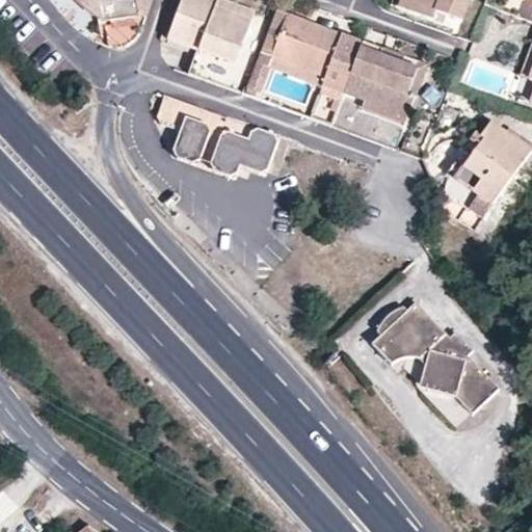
[(79,0),(107,27),(142,19),(138,0),(79,0)]
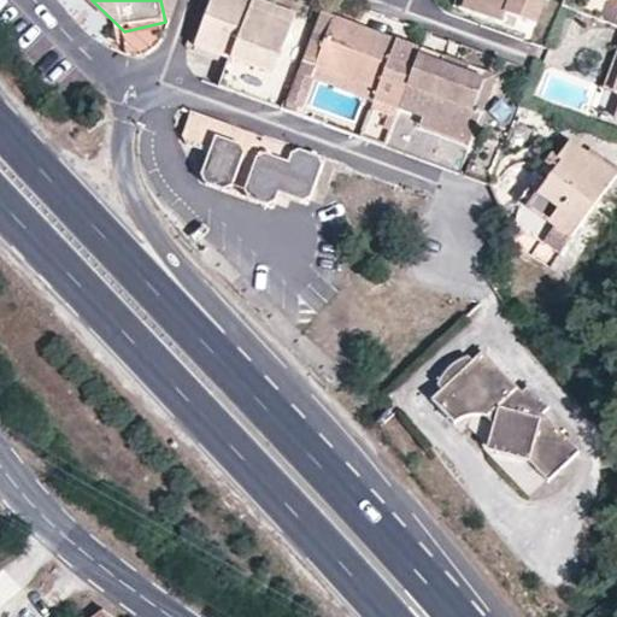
[(291,27),(248,12),(252,3),(246,0),(211,0),(195,46),(229,58),(219,84),(281,107),(292,81),(274,74),(291,27)]
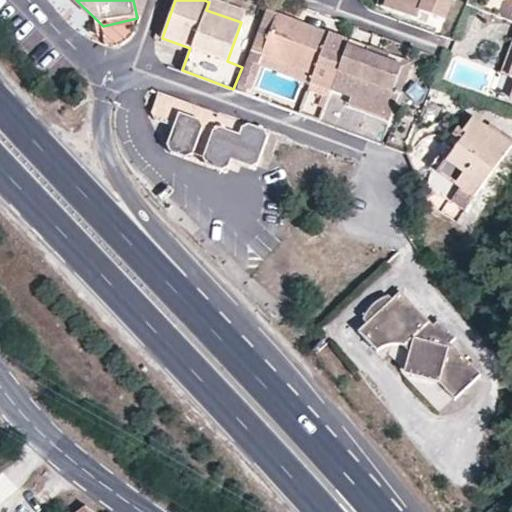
[(218,0),(209,0),(209,2),(206,10),(241,22),(245,10),(218,0)]
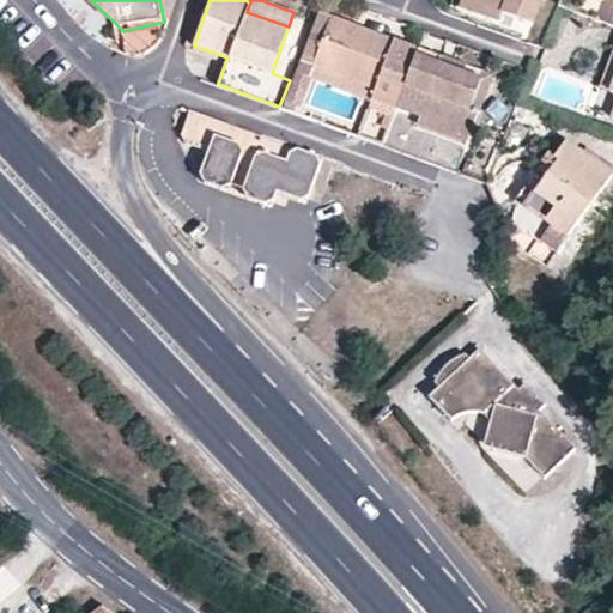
[(529,17),(534,0),(469,0),(468,5),(496,14),(499,6),(529,17)]
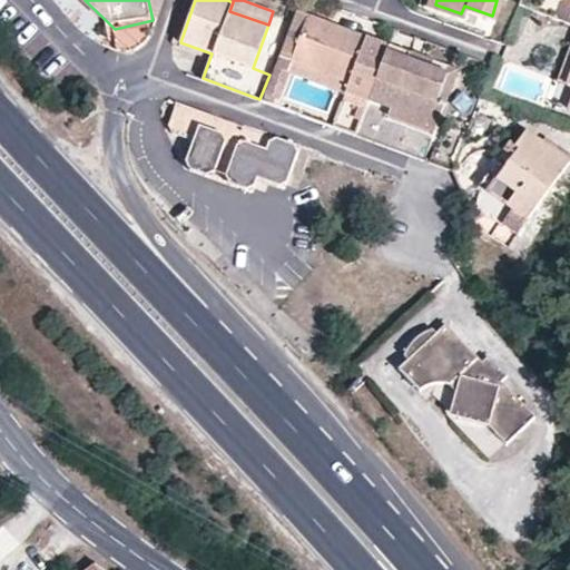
[(293,60),(310,15),(296,10),(281,56),(293,60)]
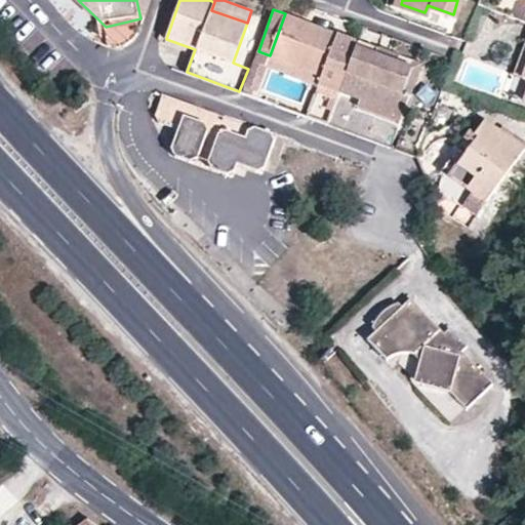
[(329,125),(355,53),(334,46),(339,33),(315,24),(285,13),(270,55),(289,63),(324,75),(320,87),(310,83),(301,104),(263,89),(270,69),(254,64),(243,94),(329,125)]
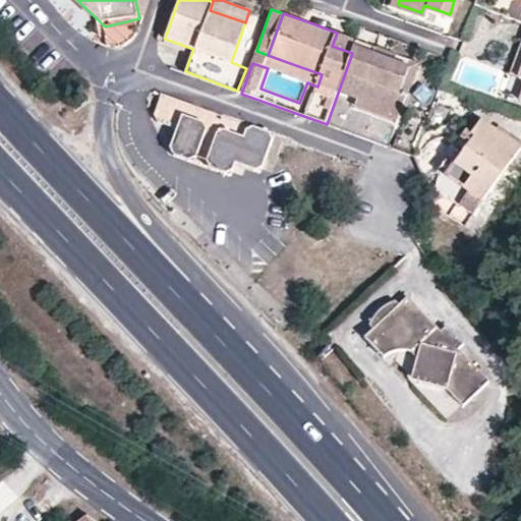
[(520,69),(520,41),(509,74),(518,77),(520,69)]
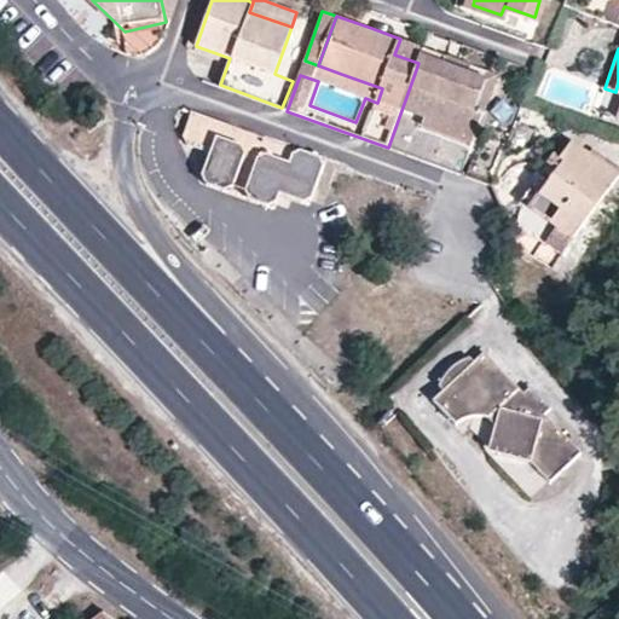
[(418,63),(388,148),(441,166),(462,173),(470,145),(421,128),(424,119),(474,136),(484,111),(474,109),(485,82),(444,68),(445,59),(422,51),(418,63)]
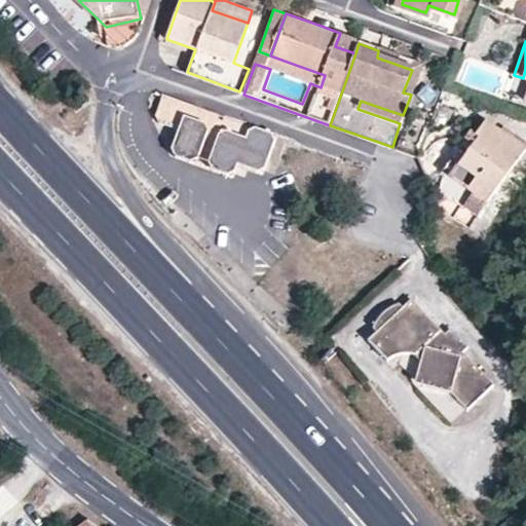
[(421,66),(378,50),(377,58),(412,70),(403,92),(411,95),(421,66)]
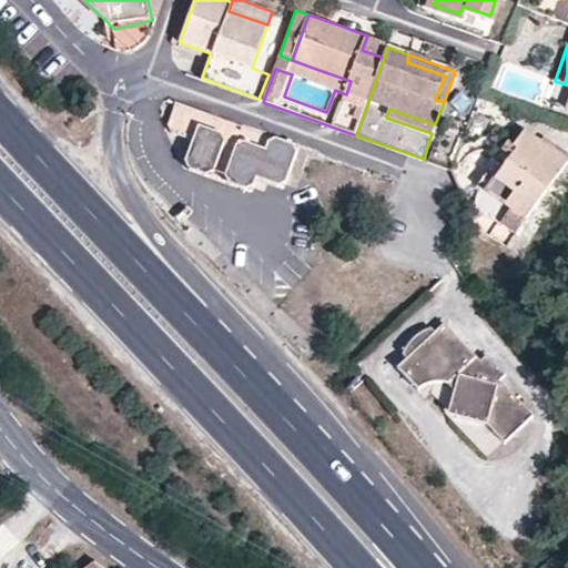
[(351,81),(313,68),(308,81),(335,90),(346,94),(351,81)]
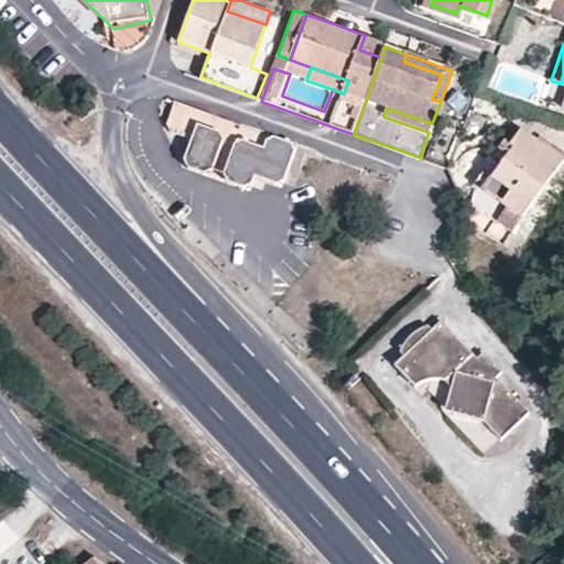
[(241,126),(175,101),(167,125),(171,130),(193,138),(185,160),(188,166),(207,173),(212,169),(224,134),(237,139),(225,173),(229,182),(246,187),(251,184),(255,174),(279,183),(283,180),(295,145),(241,126)]
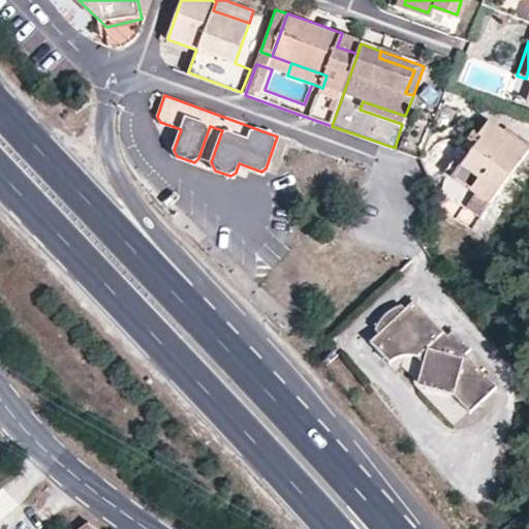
[(402,124),(405,116),(363,101),(360,110),(402,124)]
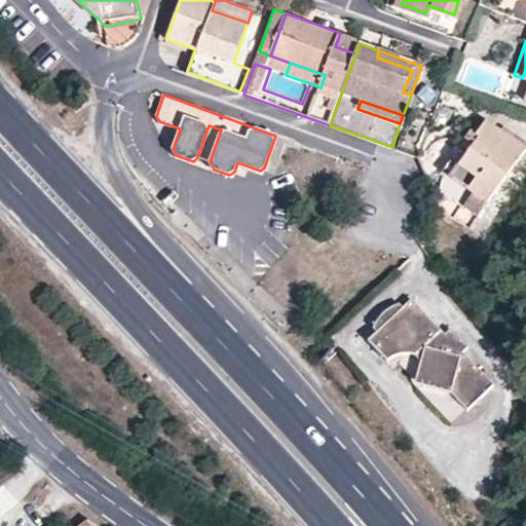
[(485,120),(474,136),(478,139),(473,145),(467,151),(449,177),(472,194),(463,205),(477,215),(485,203),(525,148),(525,142),(502,124),(498,128),(485,120)]
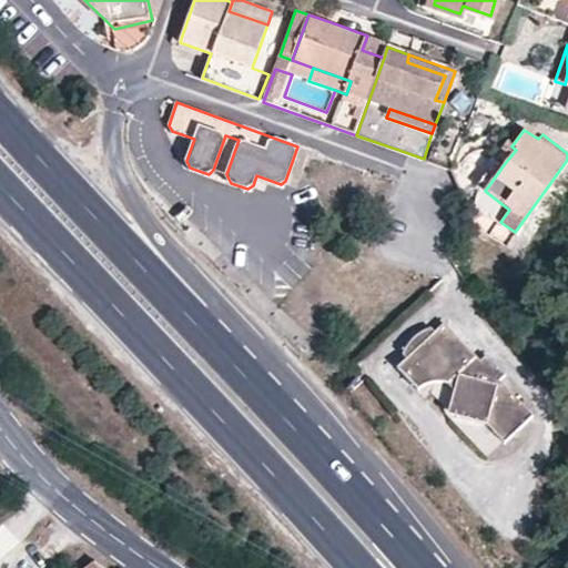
[(501,149),(510,156),(516,150),(511,146),(506,142),(501,149)]
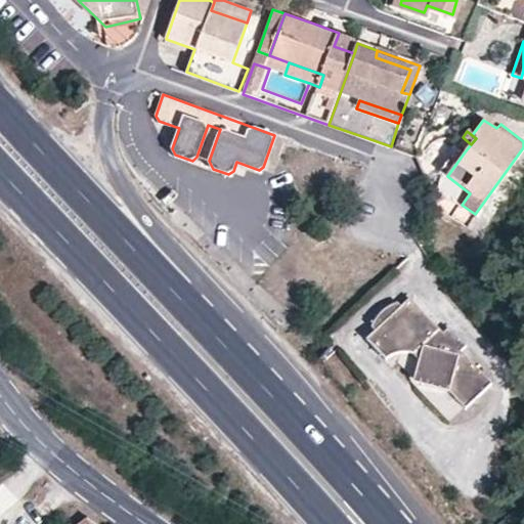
[(447,176),(466,150),(456,143),(439,167),(444,171),(433,186),(460,207),(462,205),(470,193),(447,176)]
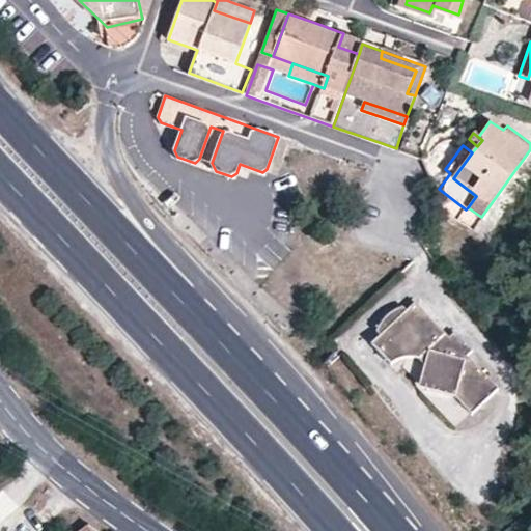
[(448,336),(414,302),(406,310),(401,306),(394,312),(385,319),(378,327),(370,336),(367,341),(370,344),(362,353),(382,372),(413,364),(427,389),(455,395),(472,413),(499,387),(467,355),(472,350),(453,331),(448,336)]
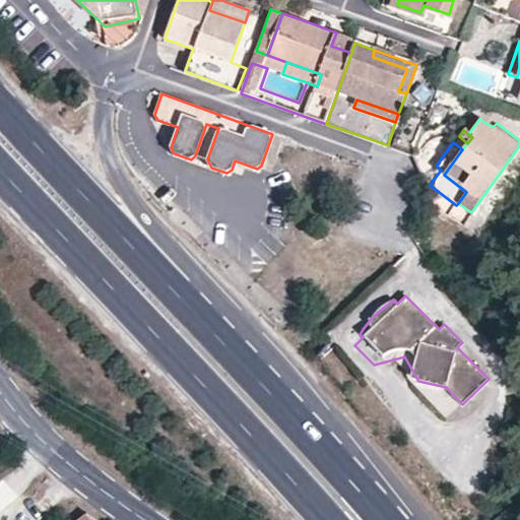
All buildings are outlined.
